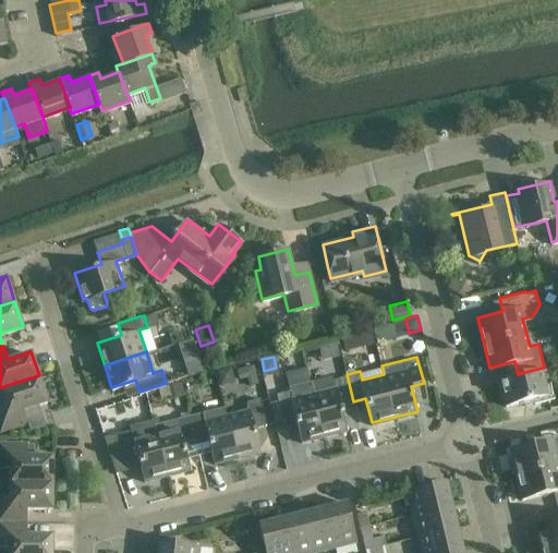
[(356,358),(343,361),(346,370),(359,367),(356,358)]
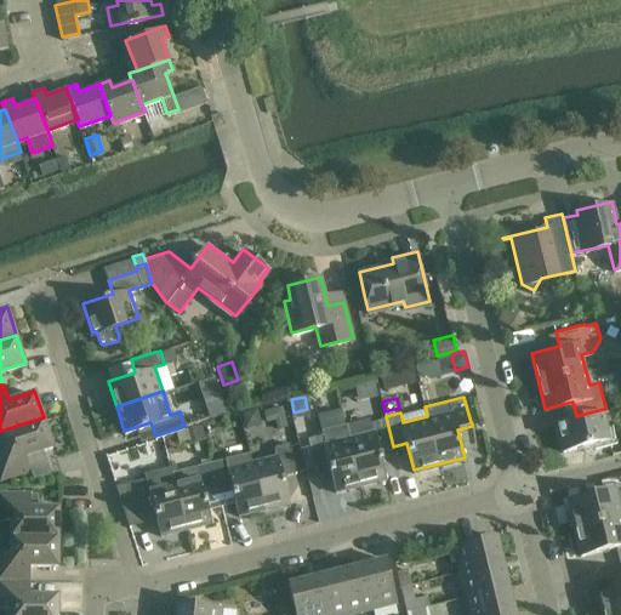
[(223,399),(208,404),(211,416),(228,411),(223,399)]
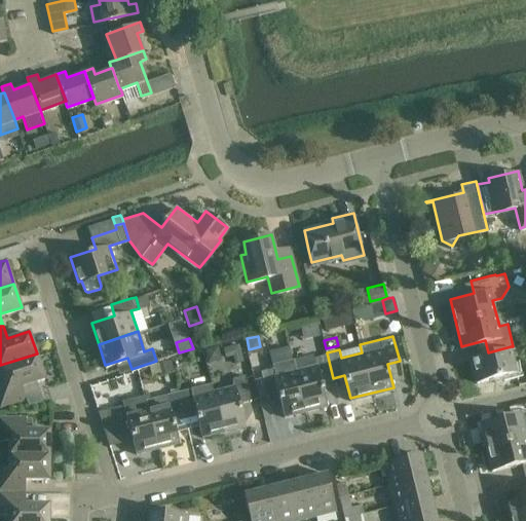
[(239,341),(223,345),(226,356),(233,354),(235,362),(245,360),(239,341)]
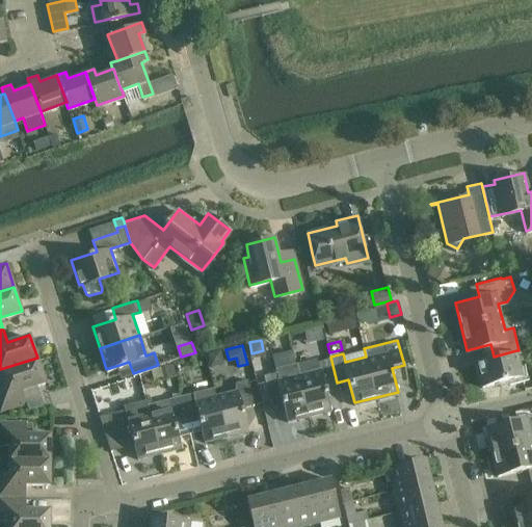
[(529,377),(525,363),(520,365),(516,350),(494,357),(476,361),(482,385),(508,378),(509,383),(529,377)]
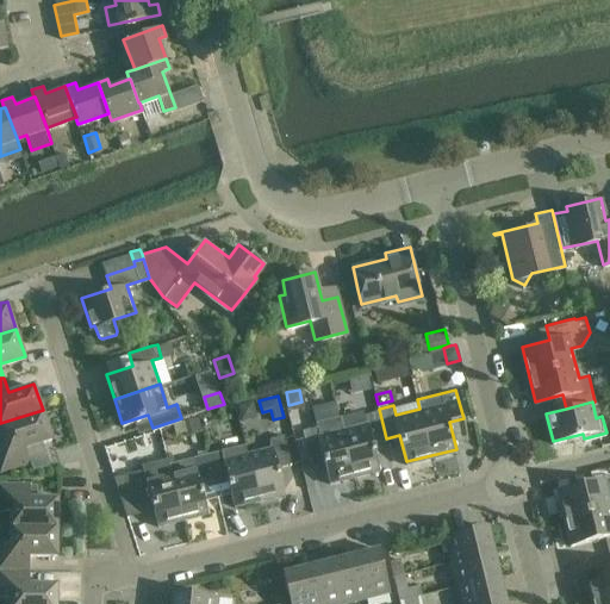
[(313,425),(302,428),(304,435),(310,458),(323,454),(329,480),(355,474),(380,468),(373,441),(386,439),(379,409),(365,412),(360,410),(340,415),(316,421),(317,424),(313,425)]
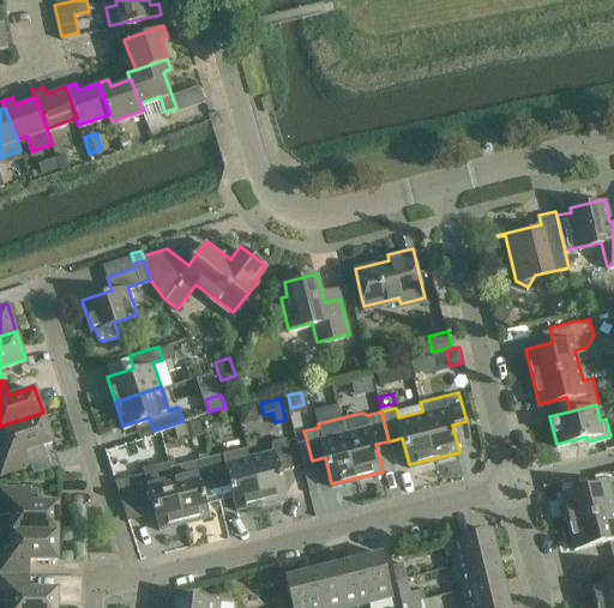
[(52,440),(43,413),(0,426),(0,429),(4,441),(0,443),(0,469),(1,471),(30,463),(25,449),(52,440)]
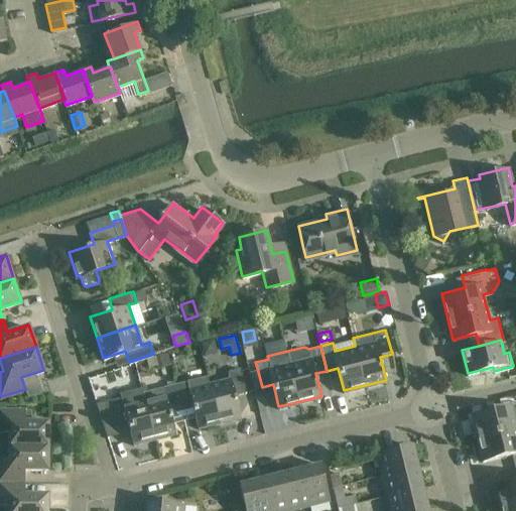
[(170,362),(167,351),(155,354),(158,365),(170,362)]
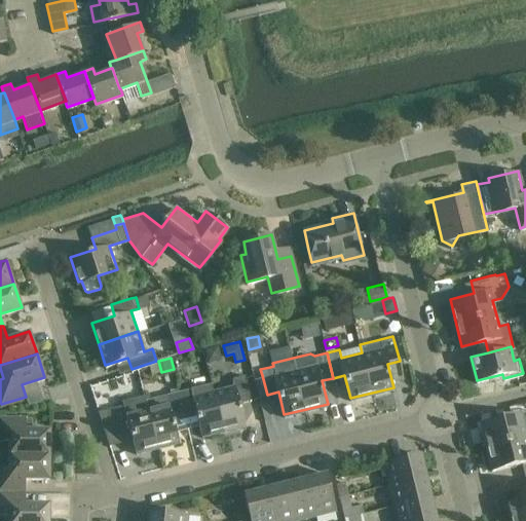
[(179,389),(185,414),(196,412),(202,435),(246,424),(239,401),(251,398),(245,373),(232,376),(234,384),(193,395),(191,386),(179,389)]
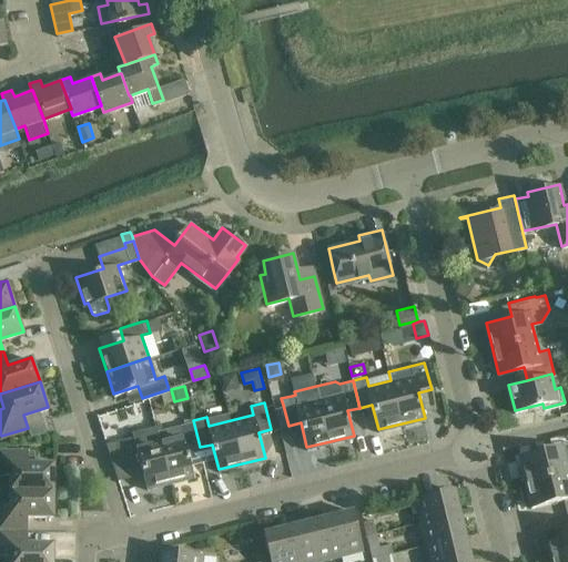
[(283,405),(274,407),(280,428),(288,426),(283,405)]
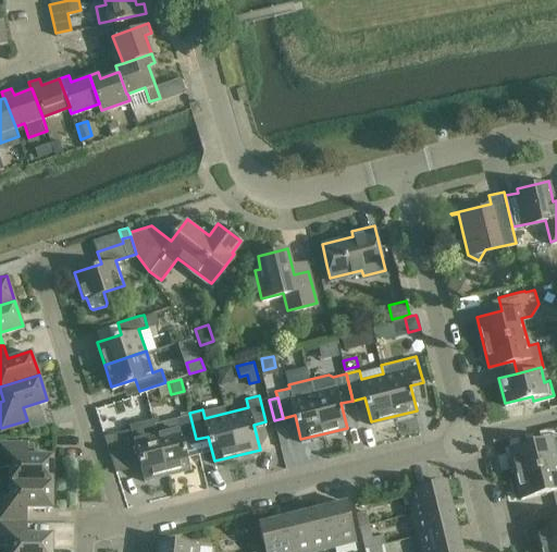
[(155,421),(168,473),(190,467),(184,442),(196,439),(189,413),(156,421),(155,421)]
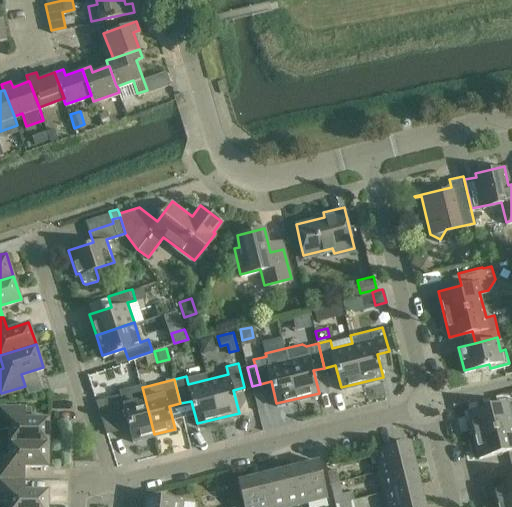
[(142,387),(143,387),(142,383),(120,388),(121,392),(110,395),(116,419),(127,417),(132,439),(154,434),(142,387)]
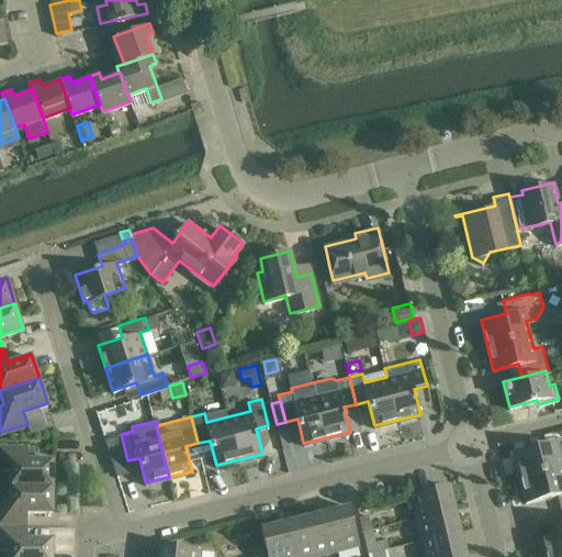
[(513,450),(519,476),(561,465),(555,439),(513,450)]
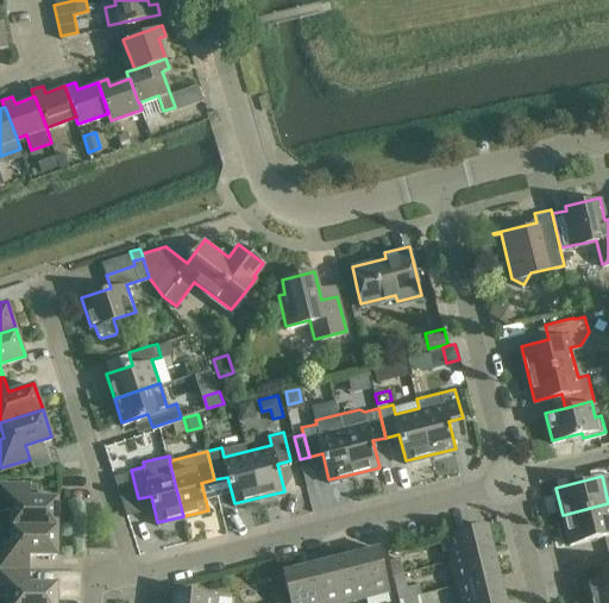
[(0,509),(11,509),(11,523),(57,525),(57,496),(20,495),(20,481),(0,481),(0,509)]
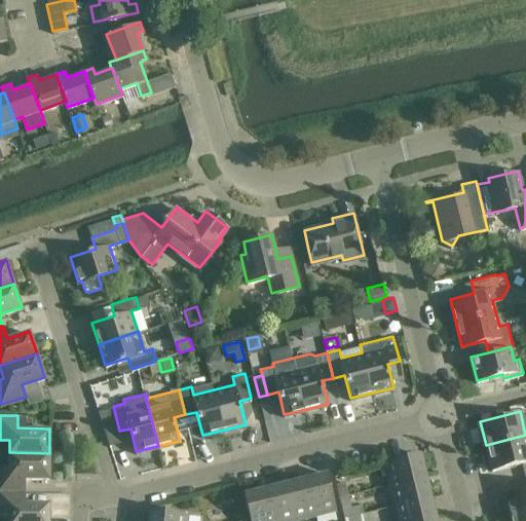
[(522,461),(525,474),(525,473),(525,435),(486,445),(492,469),(522,461)]
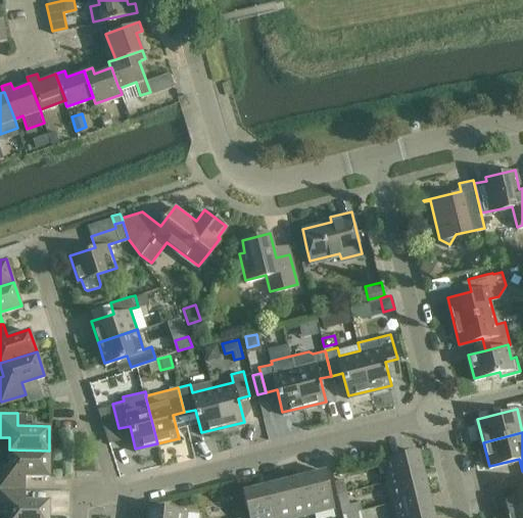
[(0,486),(26,486),(26,474),(49,475),(49,451),(9,450),(9,463),(0,463),(0,486)]
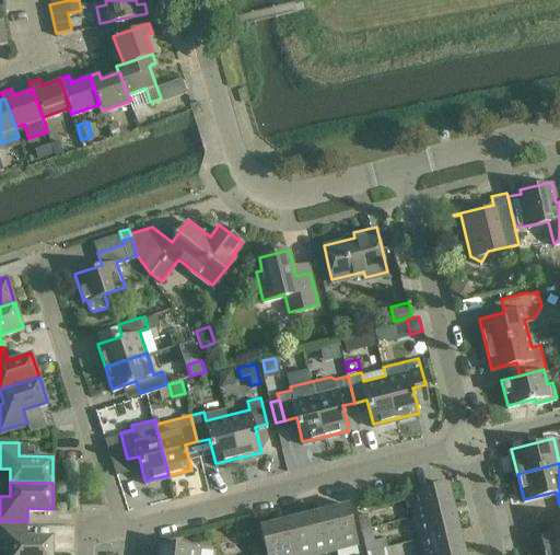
[(408,492),(413,515),(454,505),(448,482),(408,492)]
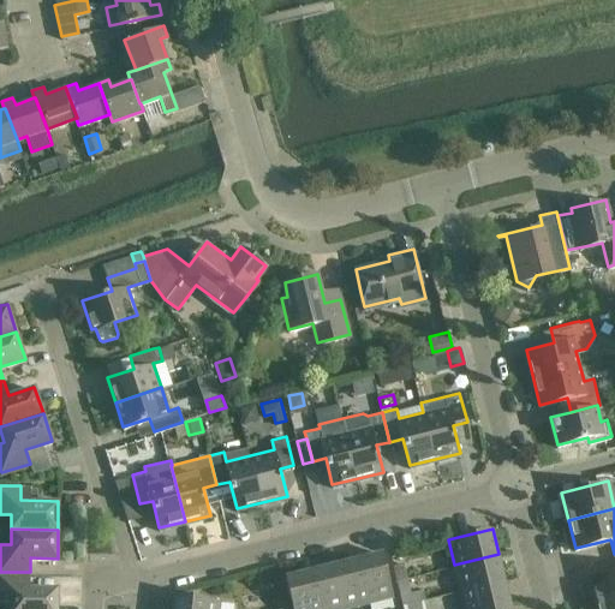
[(393,595),(382,551),(358,557),(369,601),(393,595)]
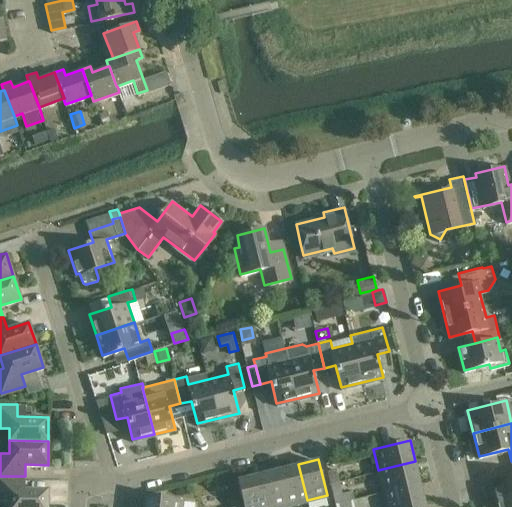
[(511,472),(491,478),(496,501),(511,497),(511,460),(511,461),(511,465),(511,472)]
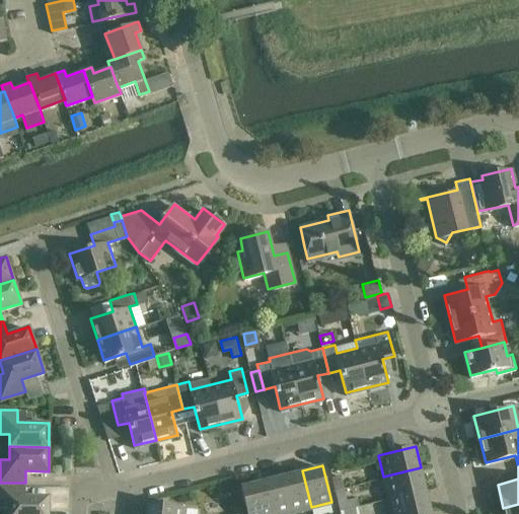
[(426,487),(421,467),(383,476),(388,496),(426,487)]
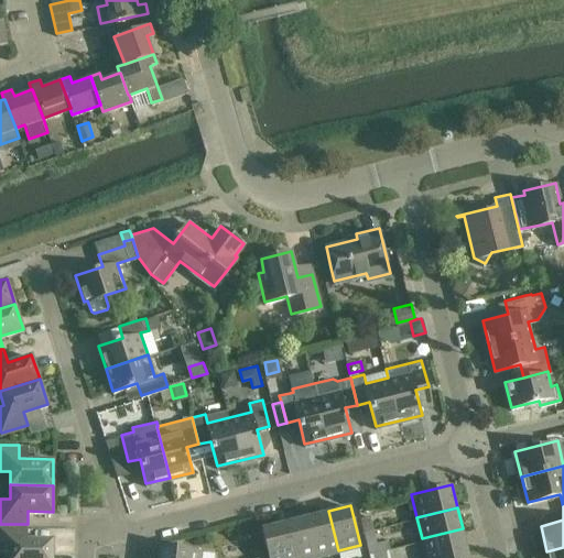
[(316,556),(338,550),(328,511),(306,516),(316,556)]
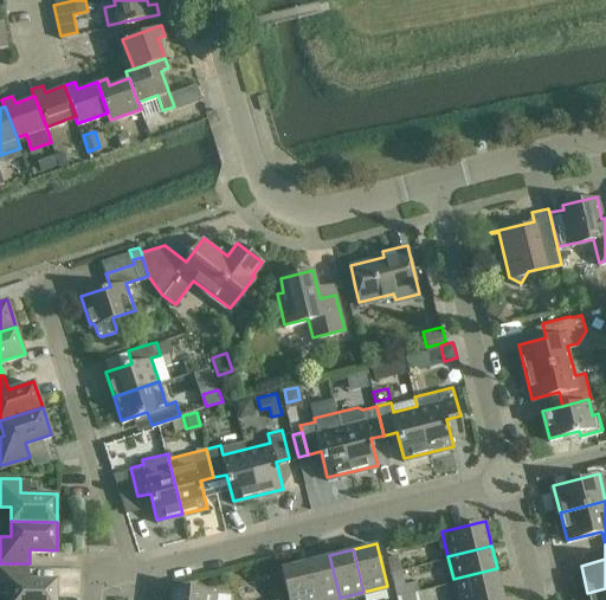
[(387,555),(391,569),(401,567),(398,553),(387,555)]
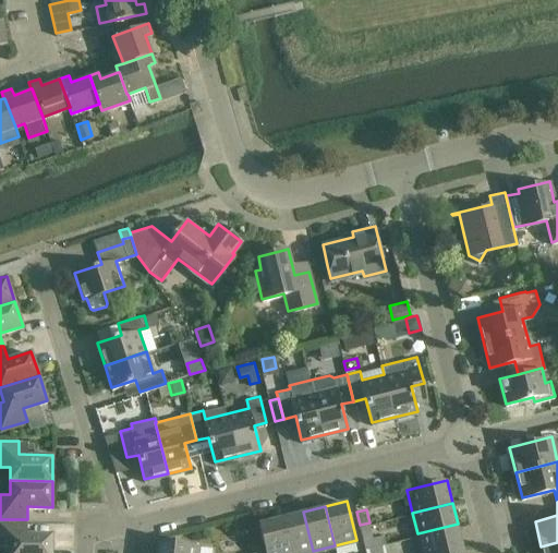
[(290,552),(305,552),(313,551),(303,512),(281,517),(290,552)]
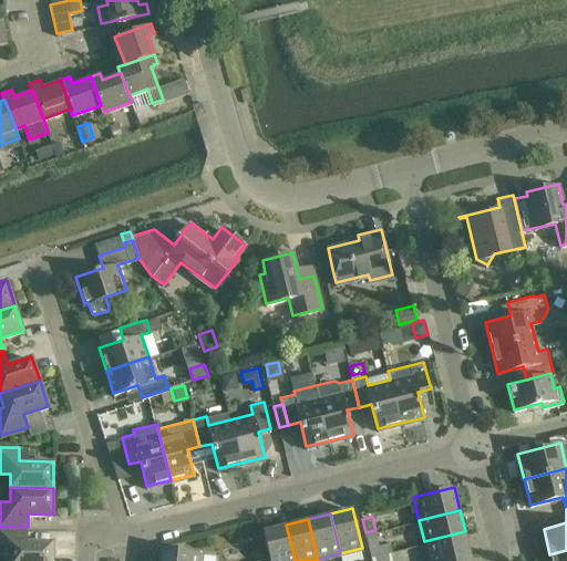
[(270,560),(295,560),(286,525),(263,530),(270,560)]
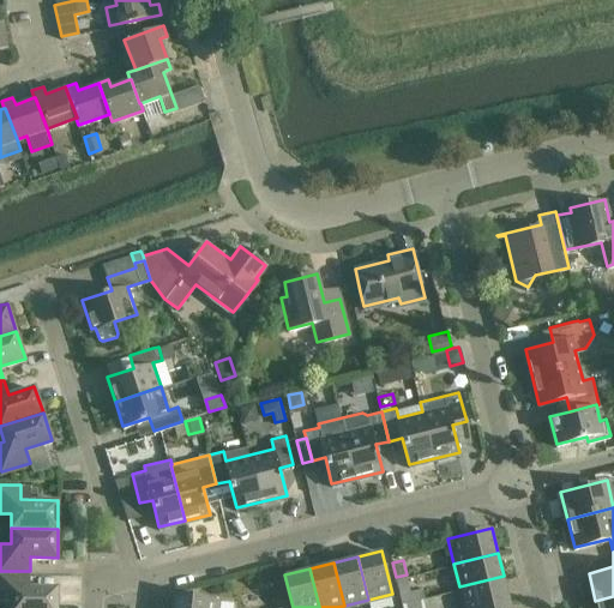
[(30,571),(0,571),(0,600),(11,600),(10,607),(56,607),(56,587),(30,585),(30,571)]
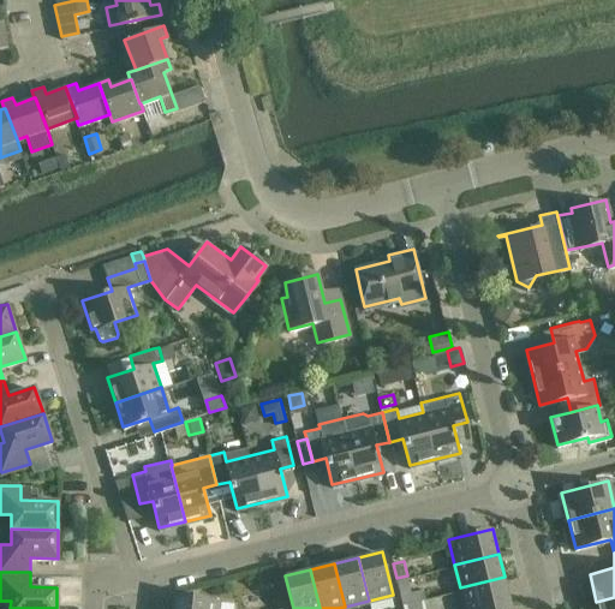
[(423,587),(411,591),(407,575),(396,578),(400,593),(402,602),(425,596),(423,587)]
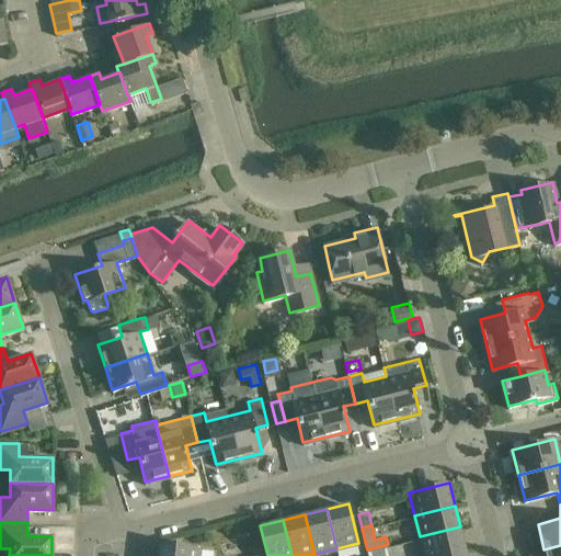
[(420,536),(424,555),(434,555),(465,548),(460,526),(420,536)]
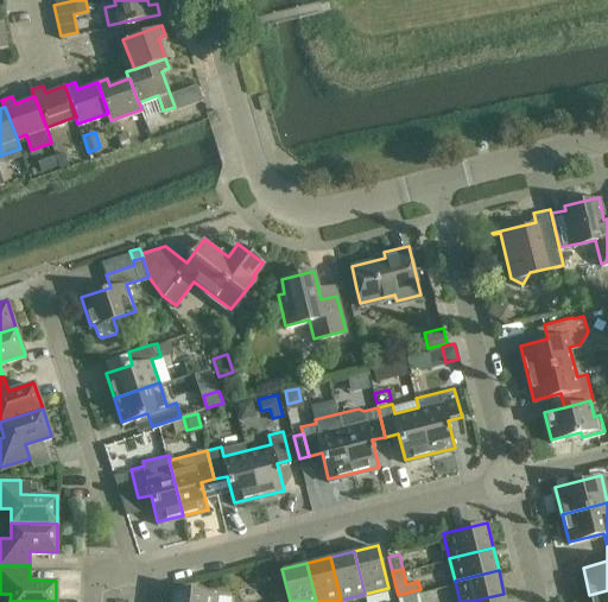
[(173,587),(171,601),(216,601),(217,591),(173,587)]
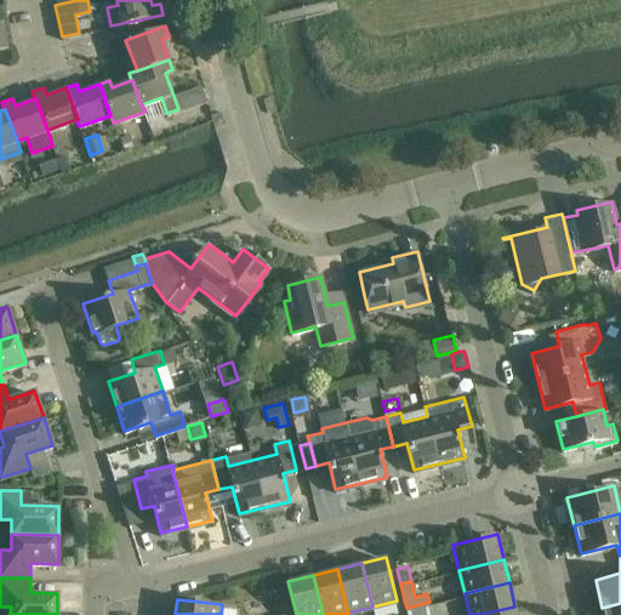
[(620,614),(620,603),(602,608),(603,614),(620,614)]
